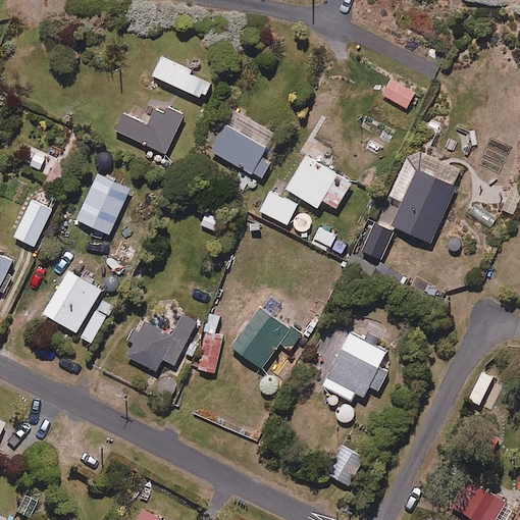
[(202,99),(210,83),(189,72),(191,69),(162,55),(152,74),(202,99)]
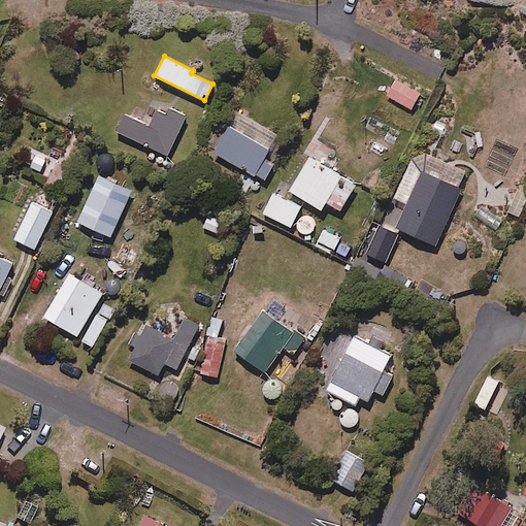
[(167,155),(186,114),(168,106),(164,113),(157,110),(149,126),(125,114),(117,131),(167,155)]
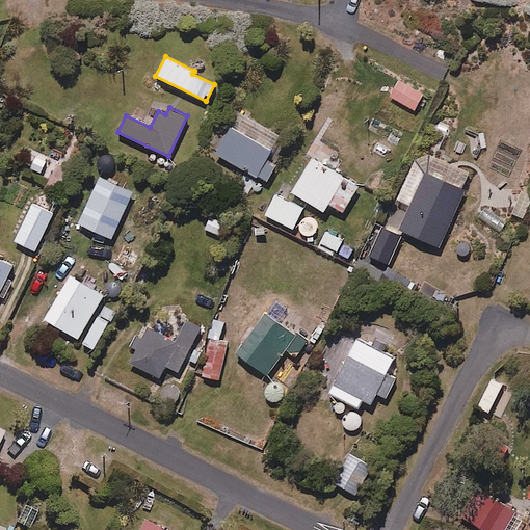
[(280,136),(238,112),(214,154),(265,183),(275,164),(266,159),(280,136)]
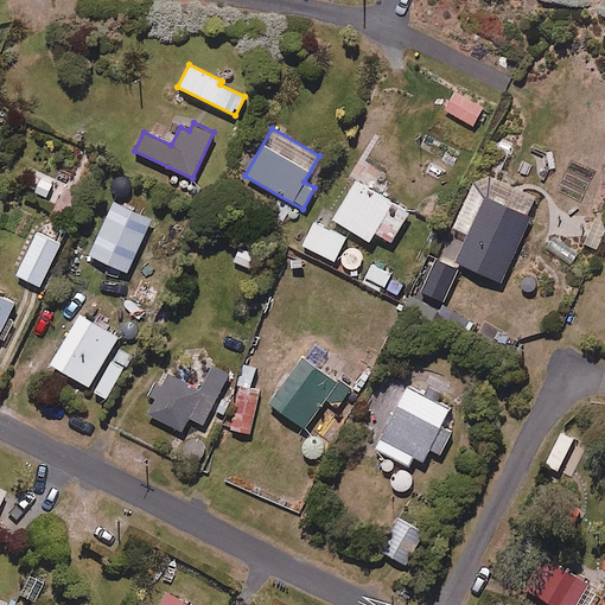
[(501,282),(539,199),(478,172),(453,227),(469,234),(456,261),(501,282)]
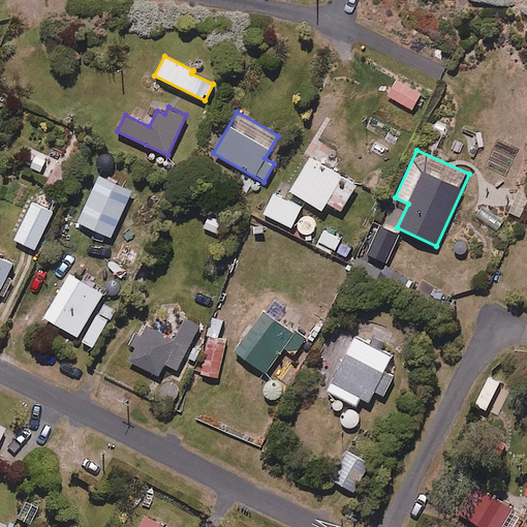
[(355,185),(310,157),(289,191),(321,210),(327,203),(340,211),(355,185)]
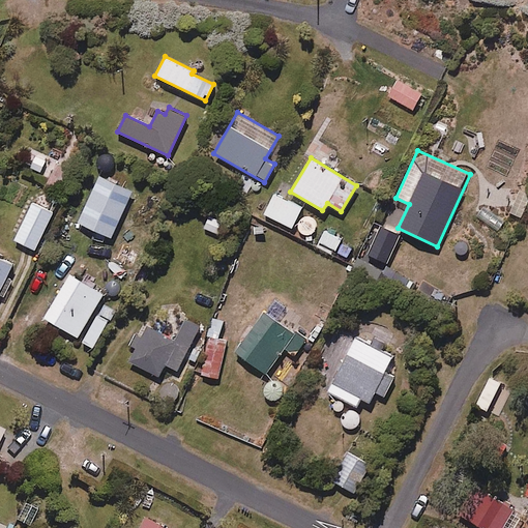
[(262,183),(243,173),(235,186),(254,197),(262,183)]
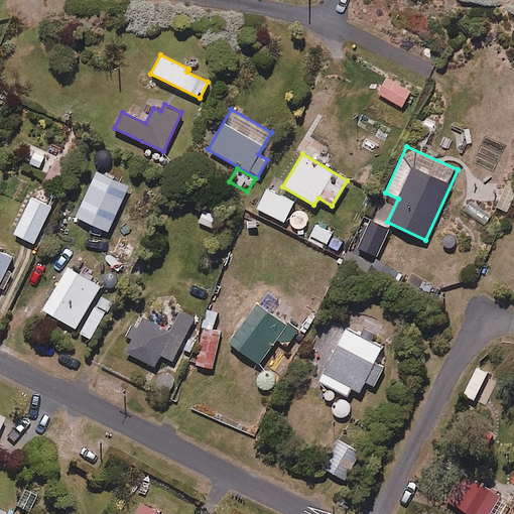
[(55,198),(35,187),(13,233),(32,243),(55,198)]
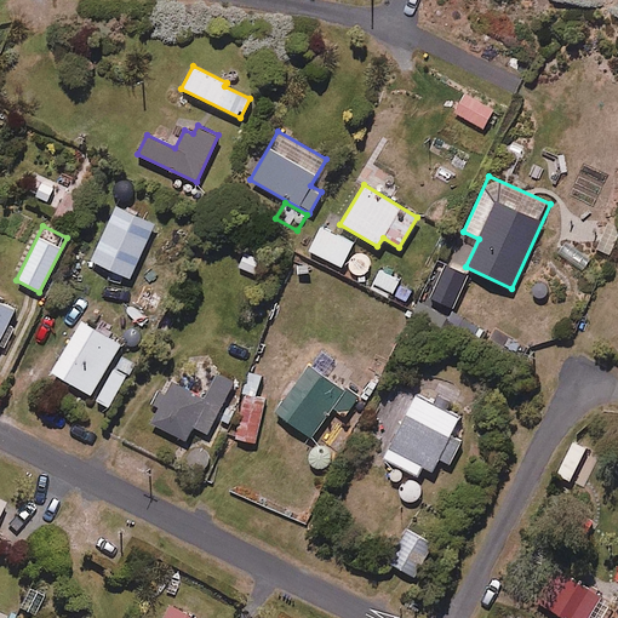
[(353,245),(320,228),(309,251),(342,267),(353,245)]
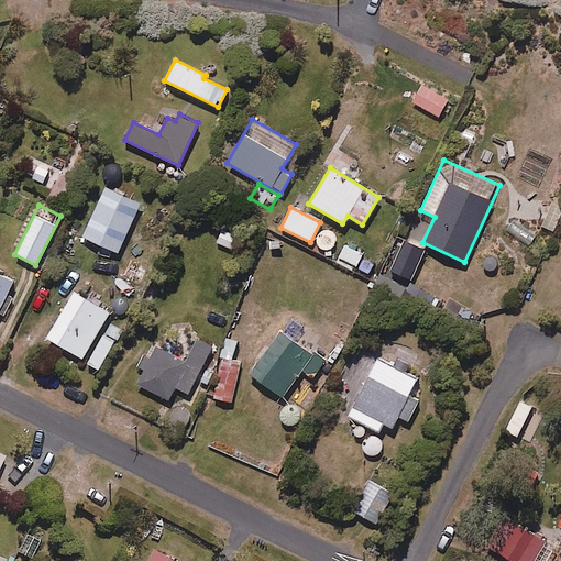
[(89,227),(75,219),(65,238),(78,245),(89,227)]
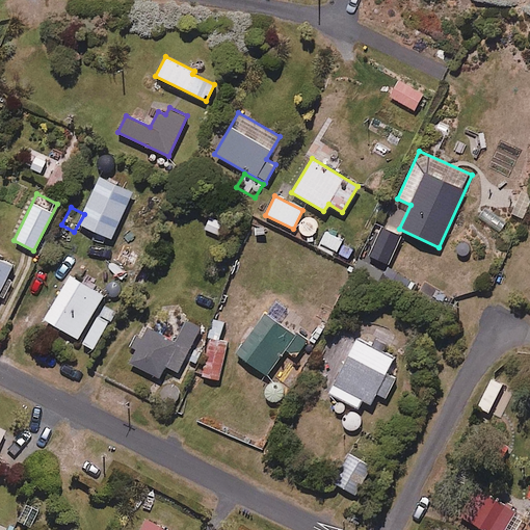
[(321,219),(303,211),(295,231),(312,239),(321,219)]
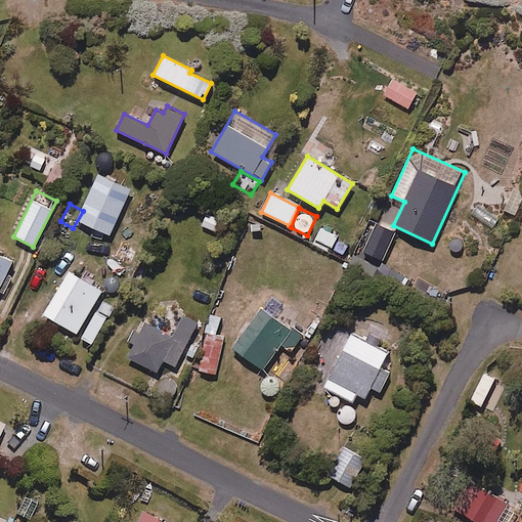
[(395,232),(376,223),(362,251),(382,260),(395,232)]
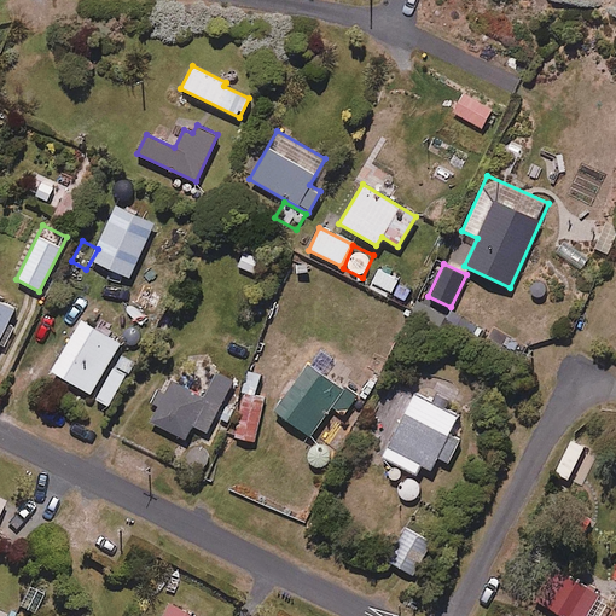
[(414,288),(377,267),(368,284),(406,303),(414,288)]
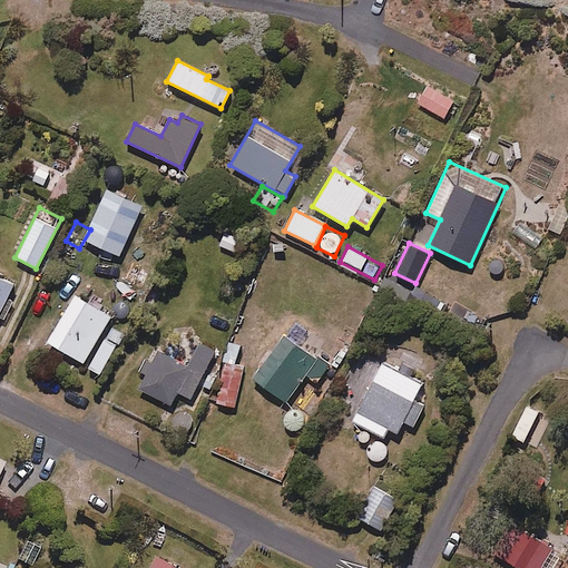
[(0,310),(13,284),(0,276),(0,310)]
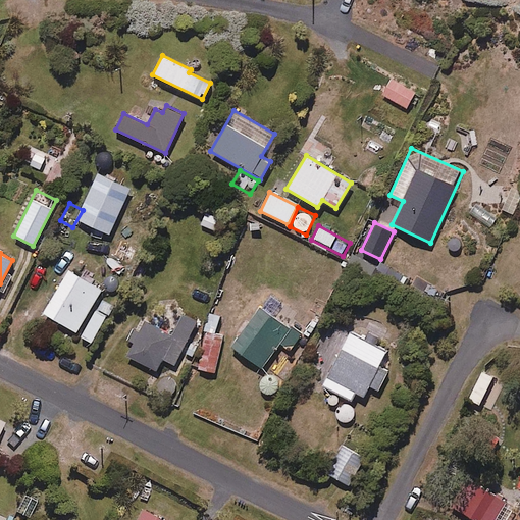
[(101,289),(67,269),(42,313),(75,332),(101,289)]
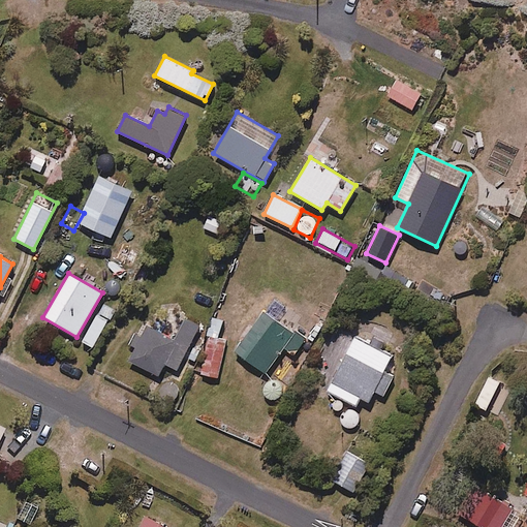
[(305,339),(264,310),(234,351),(266,374),(283,348),(293,355),(305,339)]
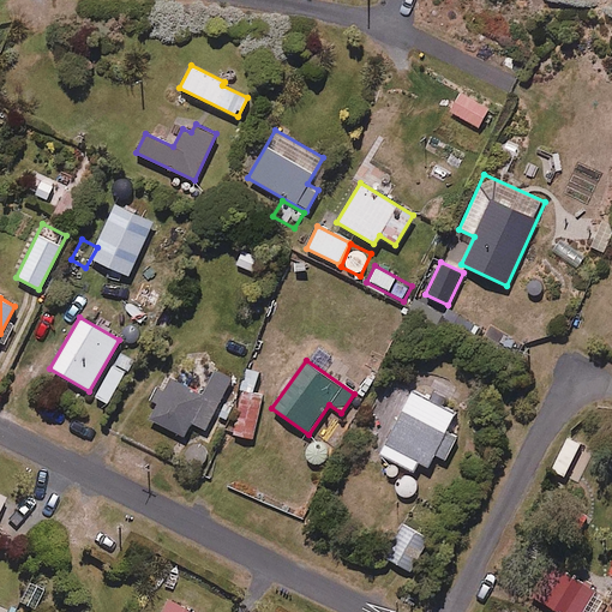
[(258,372),(250,370),(234,435),(252,439),(263,397),(252,395),(258,372)]
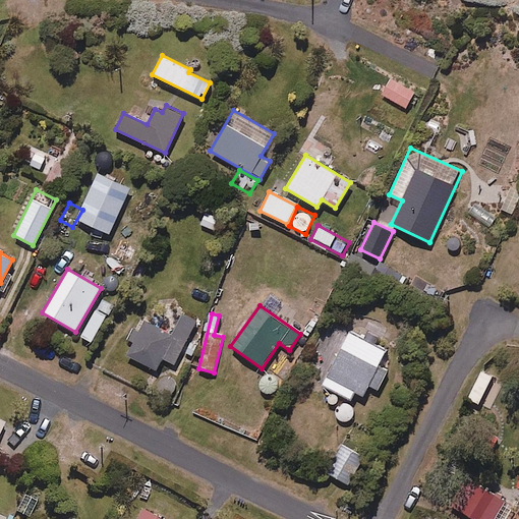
[(195,322),(181,314),(170,335),(145,322),(126,355),(155,370),(162,357),(173,363),(195,322)]
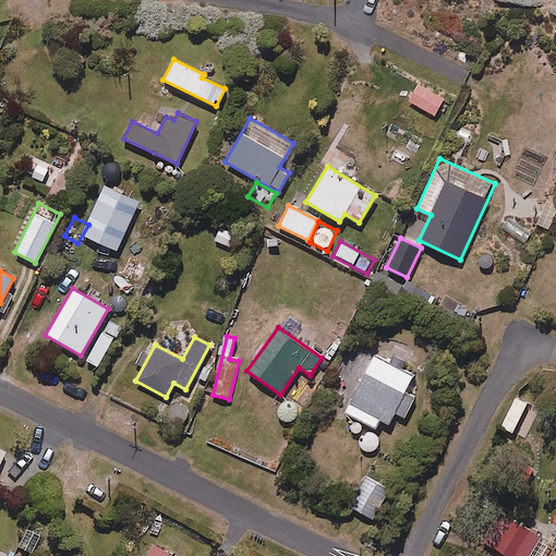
[(414,371),(376,351),(346,412),(375,427),(379,420),(390,424),(396,413),(403,418),(414,397),(403,391),(414,371)]
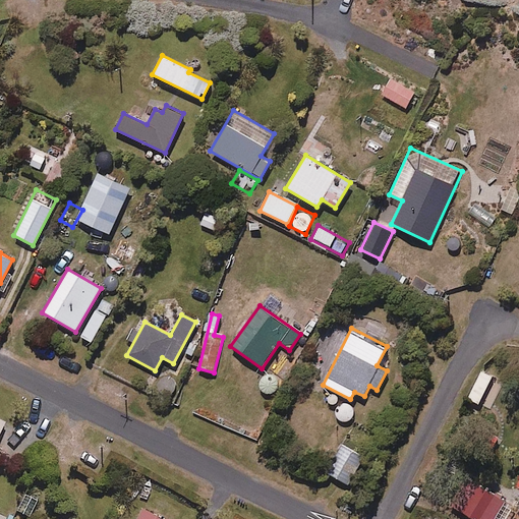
[(479,401),(494,373),(479,366),(466,394),(479,401)]
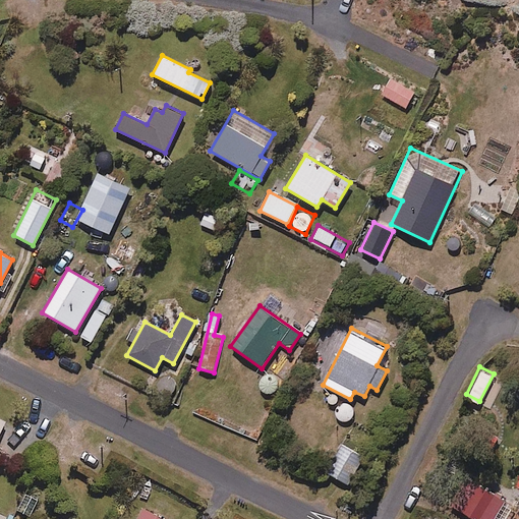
[(363,456),(343,445),(328,473),(348,484),(363,456)]
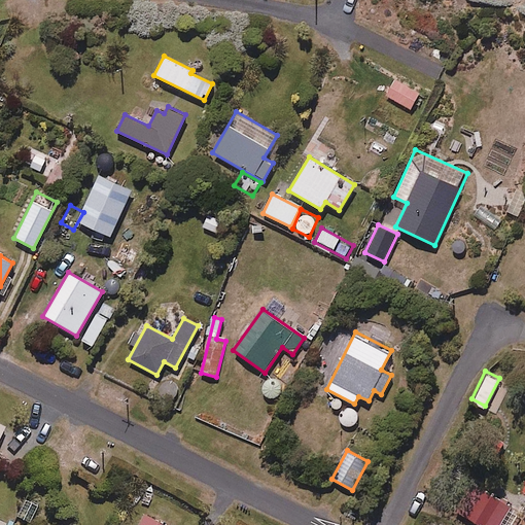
[(499,524),(511,506),(484,491),(467,519),(479,524),(499,524)]
